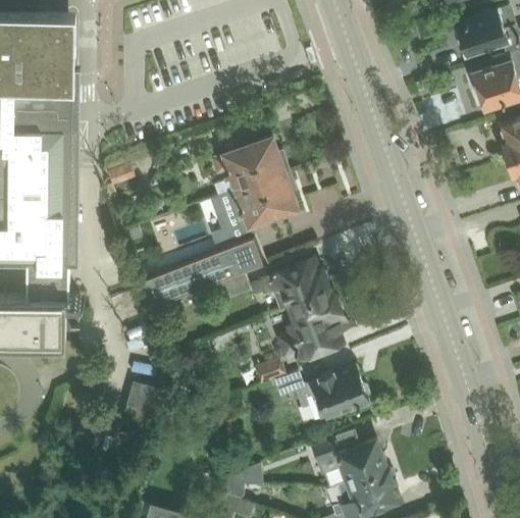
[(495,10),(455,23),(457,28),(455,31),(457,37),(460,39),(465,54),(503,42),(507,53),(519,48),(519,34),(518,35),(508,5),(495,10)]
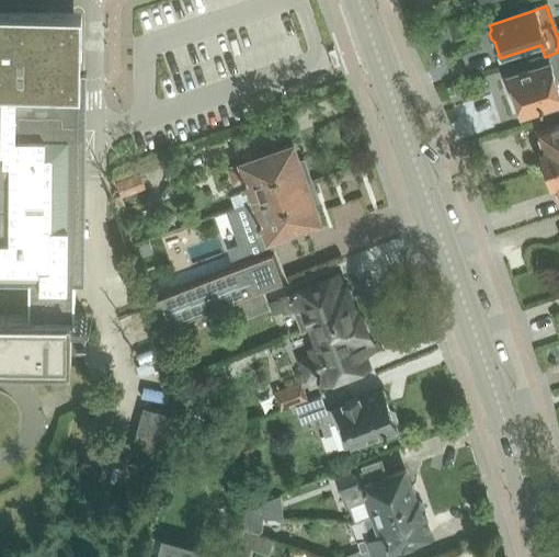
[(0,362),(69,363),(70,317),(73,317),(73,313),(75,277),(82,277),(84,276),(86,67),(81,67),(82,29),(81,10),(0,9),(0,362)]
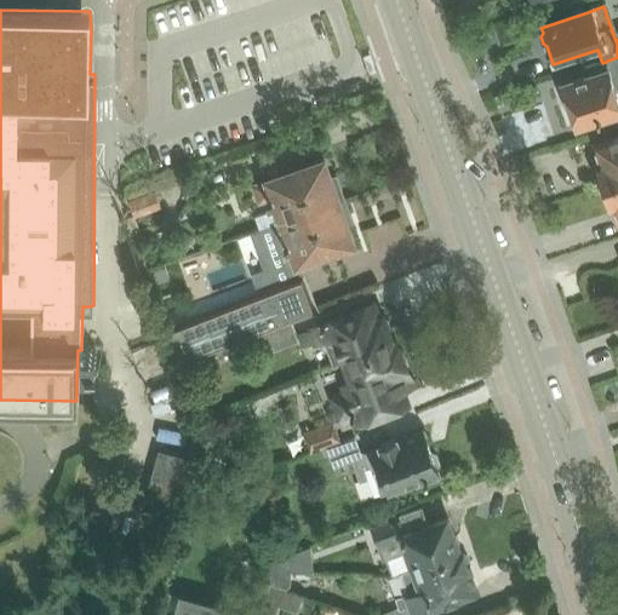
[(606,72),(560,87),(568,111),(567,113),(571,125),(573,125),(574,128),(617,114),(617,105),(614,95),(617,92),(617,57),(602,63),(606,72)]
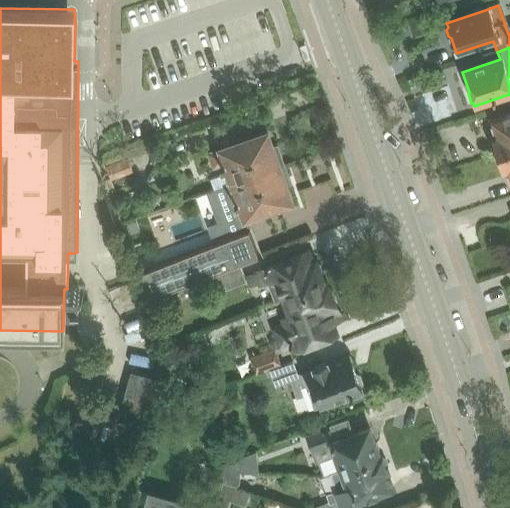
[(509,114),(490,121),(496,138),(491,139),(492,143),(492,146),(493,151),(495,153),(497,158),(509,153),(509,114)]
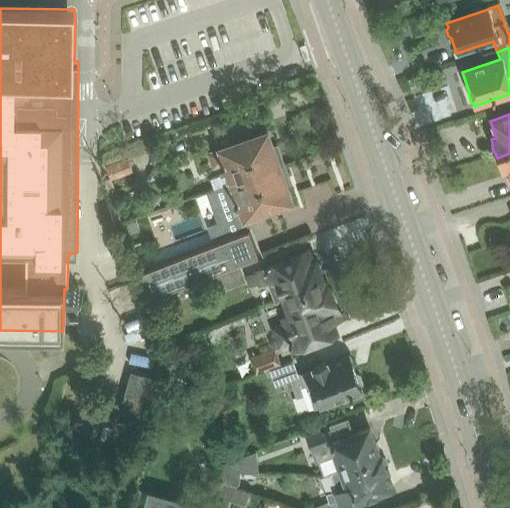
[(224,176),(209,181),(213,192),(231,185),(282,167),(275,149),(271,151),(265,135),(251,140),(251,139),(244,141),(243,140),(232,144),(232,147),(210,155),(215,170),(221,167),(224,176)]
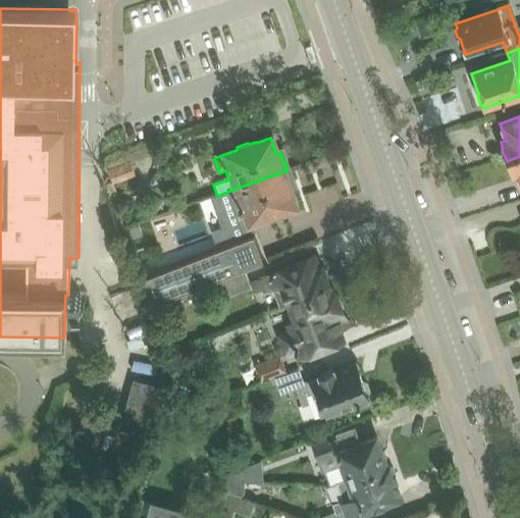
[(519,156),(507,161),(507,162),(507,165),(508,170),(510,172),(512,176),(517,174),(519,185),(519,156)]
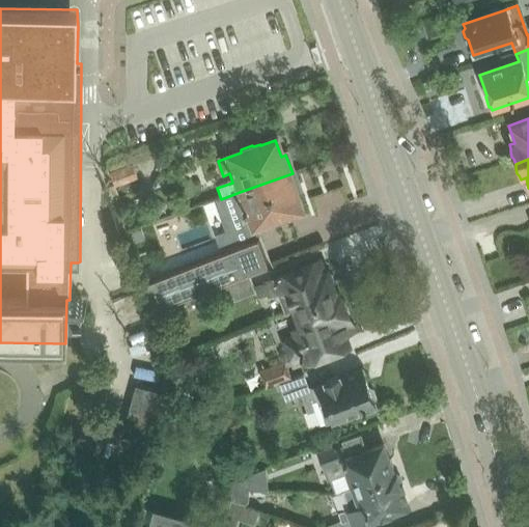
[(114,188),(136,179),(132,167),(128,168),(111,174),(110,174),(114,188)]
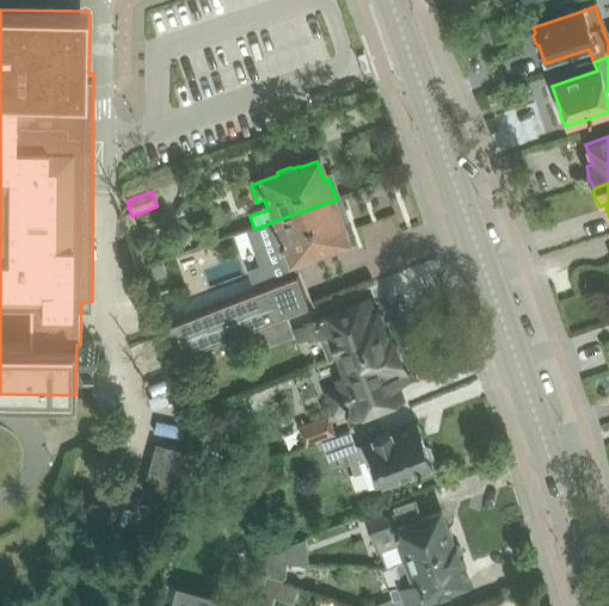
[(344,222),(337,199),(276,221),(291,263),(306,258),(307,260),(328,252),(328,249),(345,243),(344,241),(346,241),(340,224),(344,222)]
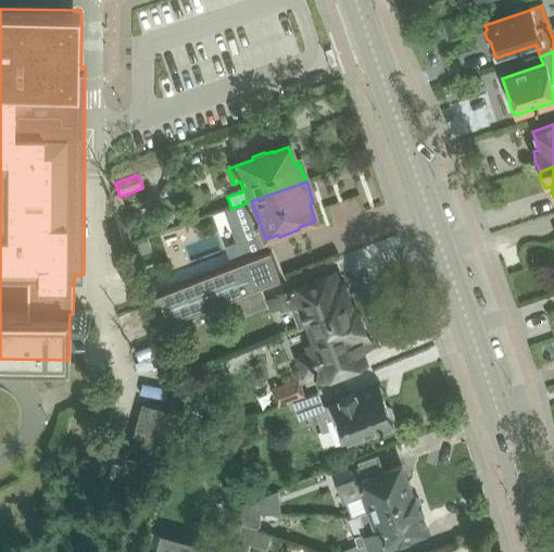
[(208,310),(257,291),(281,283),(269,251),(269,249),(229,264),(150,292),(161,324),(162,327),(208,310)]
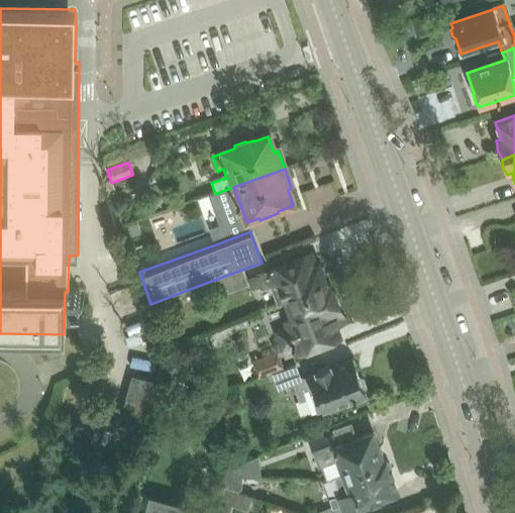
[(313,268),(308,255),(266,272),(255,276),(256,279),(248,282),(251,290),(260,287),(262,290),(272,286),(273,289),(271,290),(272,292),(277,306),(277,307),(286,304),(326,289),(325,288),(323,283),(325,279),(321,270),(318,268),(317,267),(313,268)]
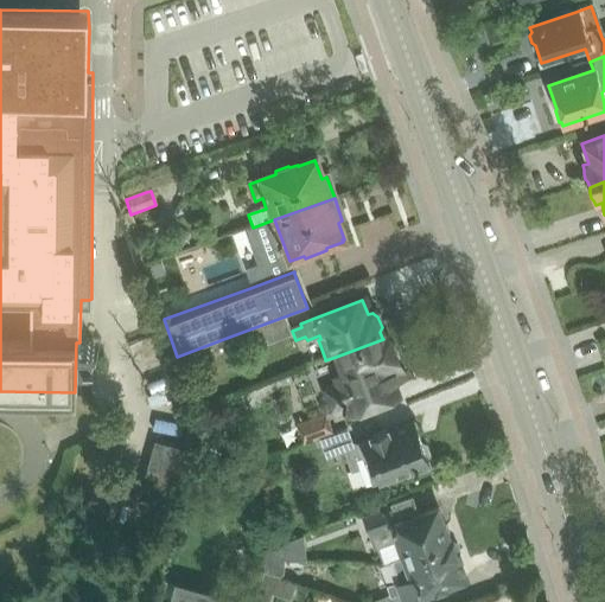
[(288,335),(281,318),(227,338),(233,352),(253,344),(254,348),(288,335)]
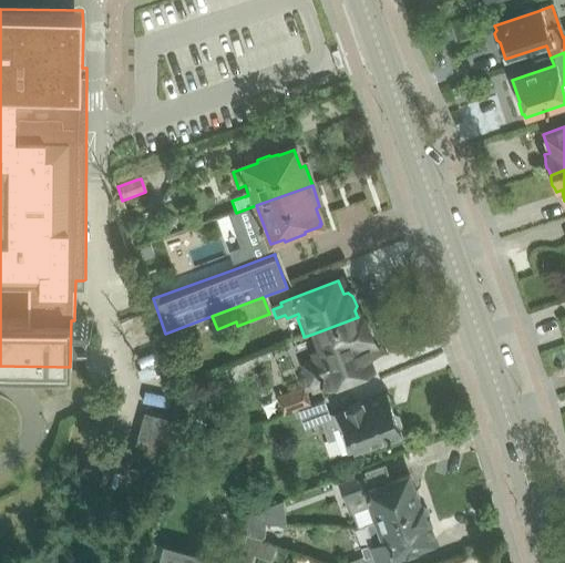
[(360,315),(357,316),(358,317),(314,334),(320,351),(310,356),(314,362),(301,367),(311,395),(370,372),(366,359),(376,355),(370,340),(371,336),(368,325),(363,323),(360,315)]
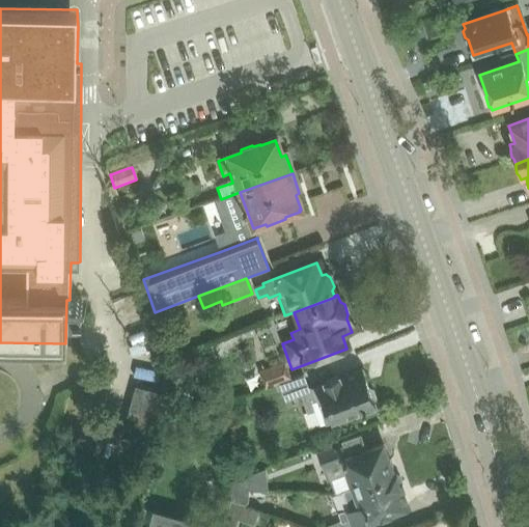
[(265,390),(275,387),(290,381),(284,363),(258,372),(265,390)]
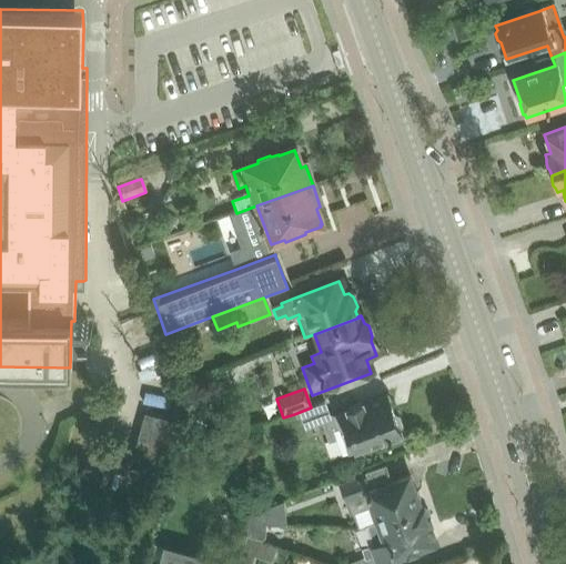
[(311,408),(294,414),(296,421),(301,419),(305,430),(322,423),(324,432),(330,444),(336,442),(342,457),(350,454),(381,443),(382,446),(398,440),(397,437),(401,435),(398,431),(401,427),(397,421),(394,419),(387,399),(363,408),(362,405),(347,410),(349,413),(335,418),(329,419),(323,403),(311,408)]
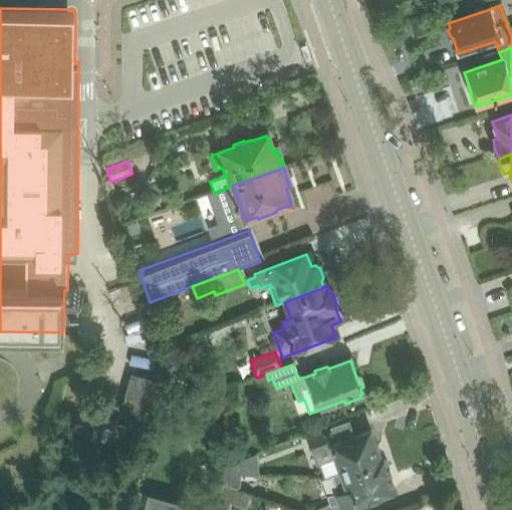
[(324,433),(306,440),(314,463),(328,458),(330,465),(337,462),(340,473),(378,459),(377,456),(378,453),(376,447),(373,445),(368,432),(352,438),(347,424),(345,423),(330,429),(330,431),(324,433)]
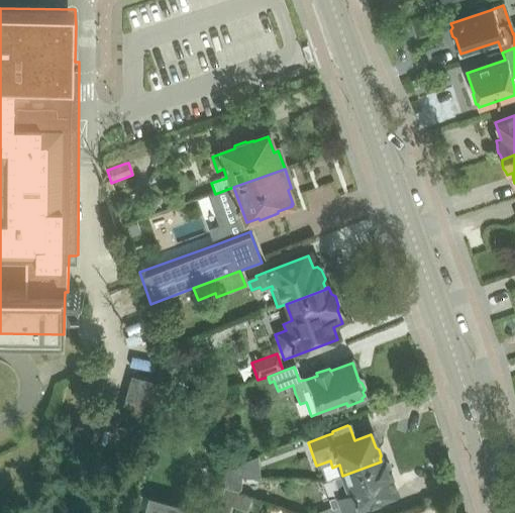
[(332,508),(322,512),(356,512),(355,510),(369,506),(370,507),(381,503),(380,501),(396,495),(389,476),(390,472),(388,466),(385,464),(384,462),(381,462),(342,476),(331,480),(331,481),(333,480),(338,496),(337,496),(337,497),(329,500),(332,508)]
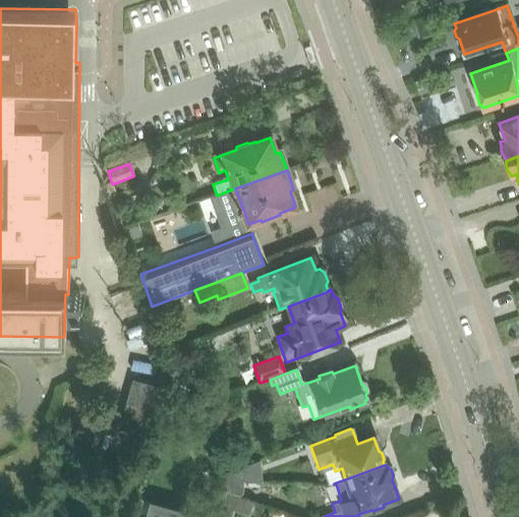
[(227,493),(243,499),(245,468),(225,475),(227,493)]
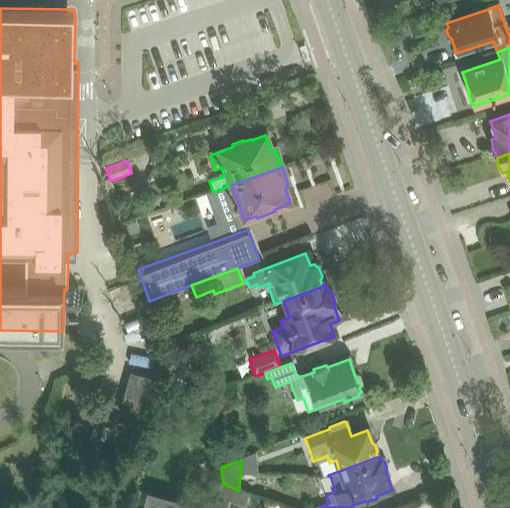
[(226,507),(232,489),(221,485),(214,507),(226,507)]
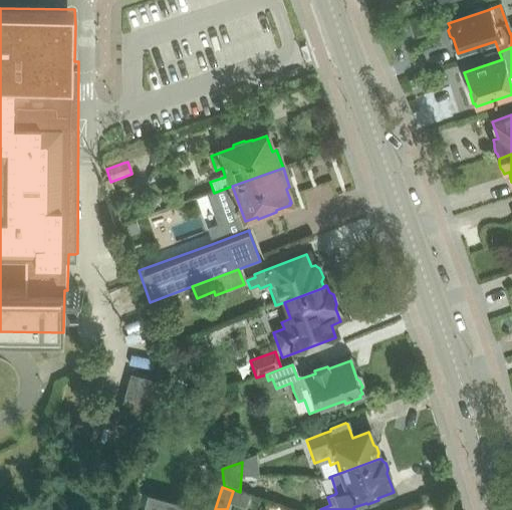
[(191,509),(135,494),(130,509),(191,509)]
